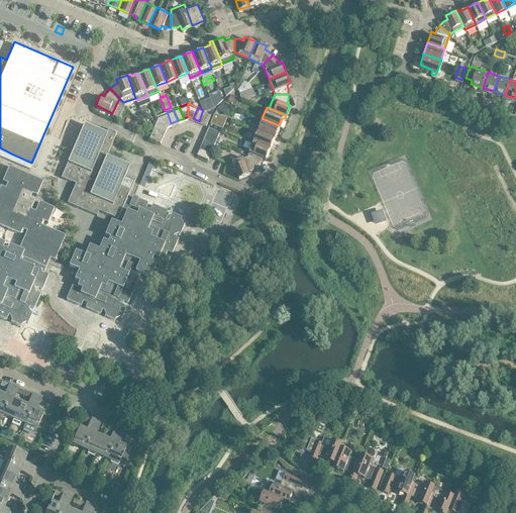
[(205,123),(210,112),(203,109),(199,121),(205,123)]
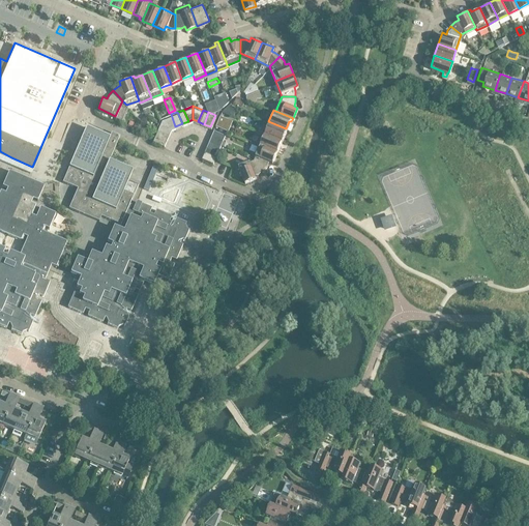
[(171,127),(172,127),(175,126),(171,114),(162,118),(171,127)]
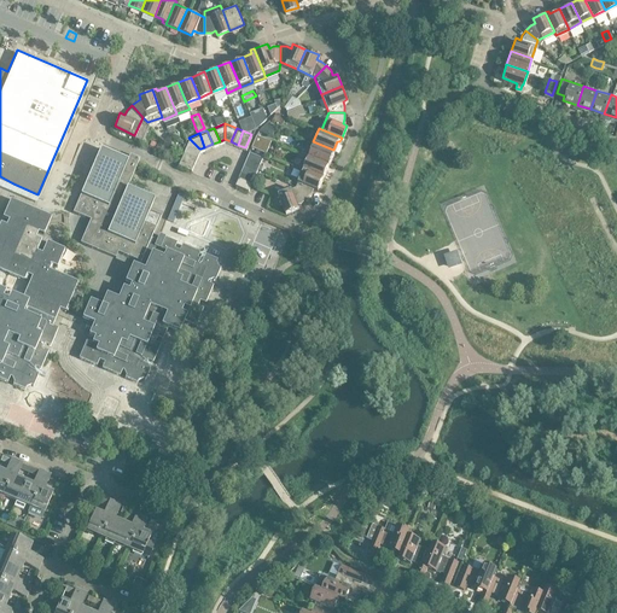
[(188,138),(184,149),(197,155),(199,149),(188,138)]
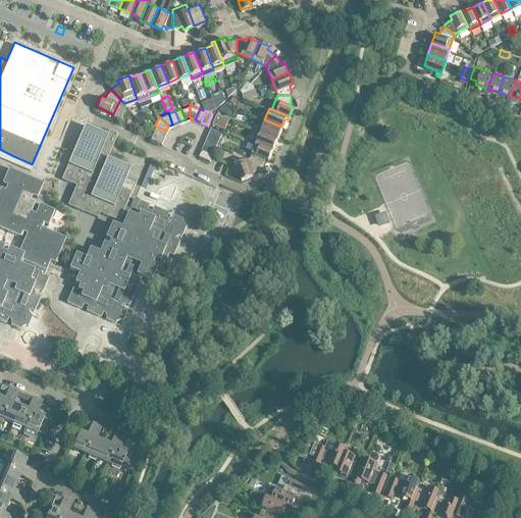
[(264,119),(262,125),(257,122),(254,127),(260,130),(276,137),(281,126),(264,119)]
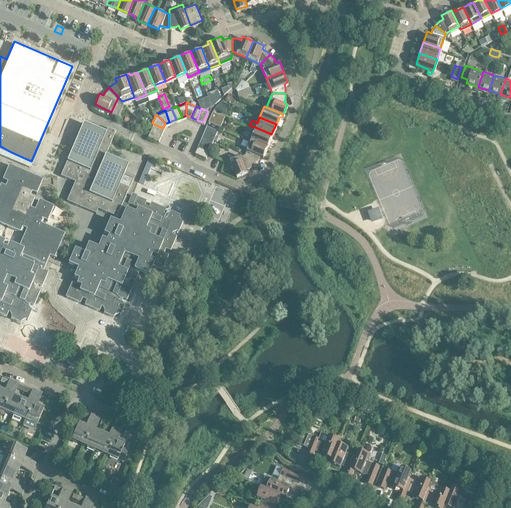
[(146,261),(161,267),(167,252),(162,250),(164,246),(169,248),(175,233),(170,231),(171,230),(175,228),(177,229),(181,219),(179,218),(178,214),(179,212),(169,208),(168,210),(164,211),(162,211),(164,206),(149,199),(147,204),(143,202),(145,198),(130,191),(128,196),(124,194),(132,175),(123,171),(127,161),(104,152),(110,139),(114,128),(106,124),(104,129),(82,120),(59,173),(73,179),(65,198),(94,210),(96,206),(115,214),(113,218),(118,220),(108,244),(112,246),(111,251),(87,240),(84,245),(80,243),(78,248),(73,246),(67,261),(71,263),(69,268),(74,270),(72,274),(77,277),(75,281),(70,279),(64,294),(79,300),(81,295),(85,297),(83,302),(98,308),(100,303),(101,304),(103,308),(102,310),(112,314),(113,312),(117,311),(119,312),(123,302),(121,301),(120,297),(120,295),(125,297),(131,282),(127,280),(128,276),(133,278),(140,263),(135,261),(137,257),(141,259),(143,254),(148,256),(146,261)]
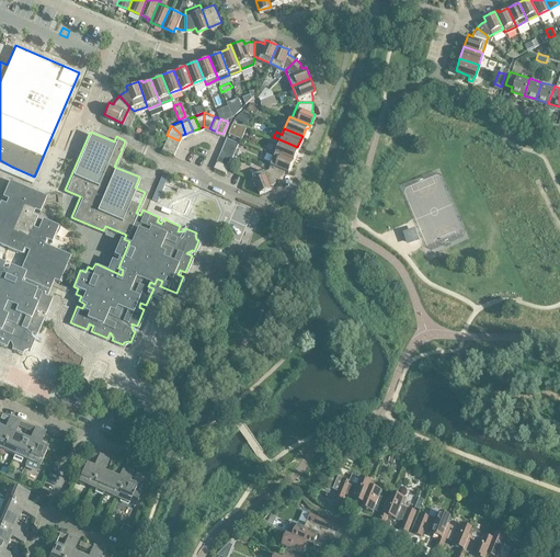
[(167,135),(163,141),(175,146),(179,140),(167,135)]
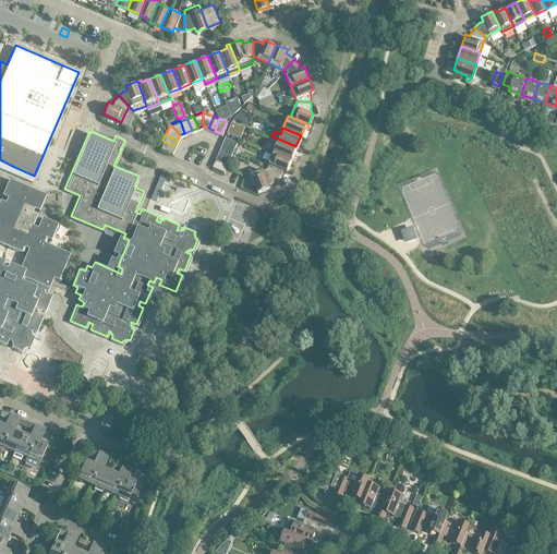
[(233,146),(237,140),(225,134),(221,141),(233,146)]
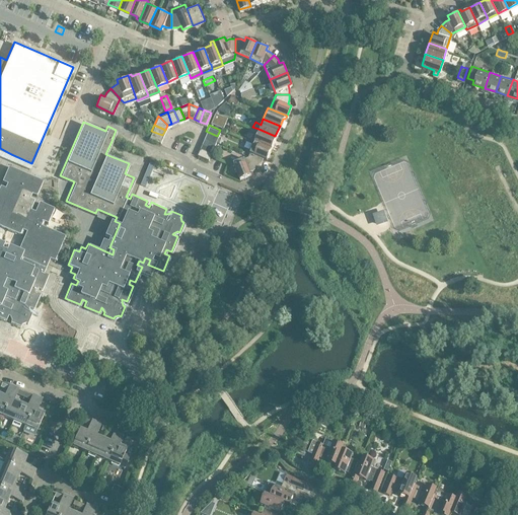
[(271,147),(275,136),(259,129),(253,139),(271,147)]
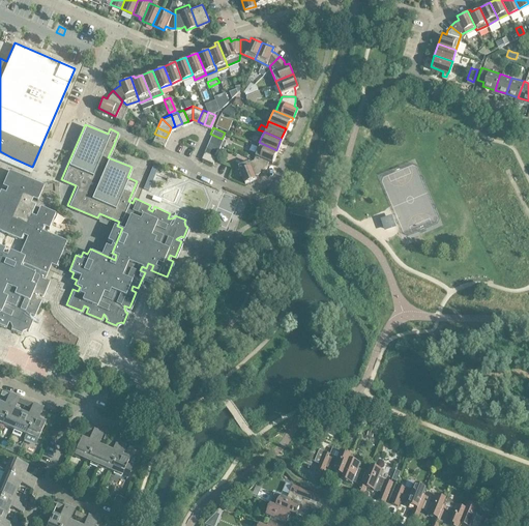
[(164,144),(166,138),(154,134),(152,139),(164,144)]
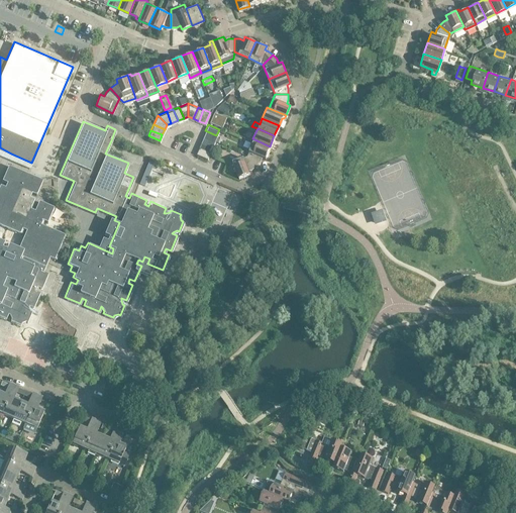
[(215,139),(216,135),(205,130),(203,136),(214,140),(215,139)]
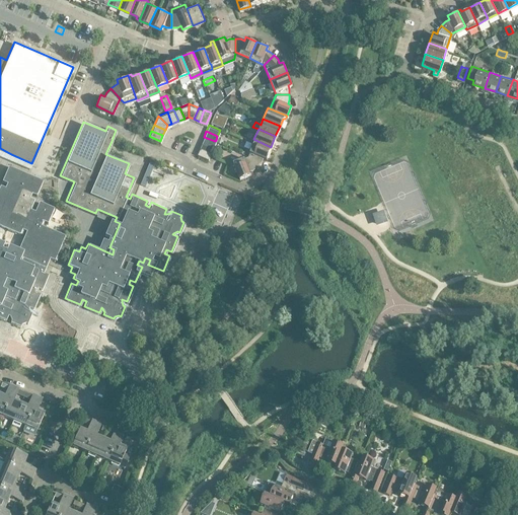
[(215,141),(204,137),(202,142),(213,147),(215,141)]
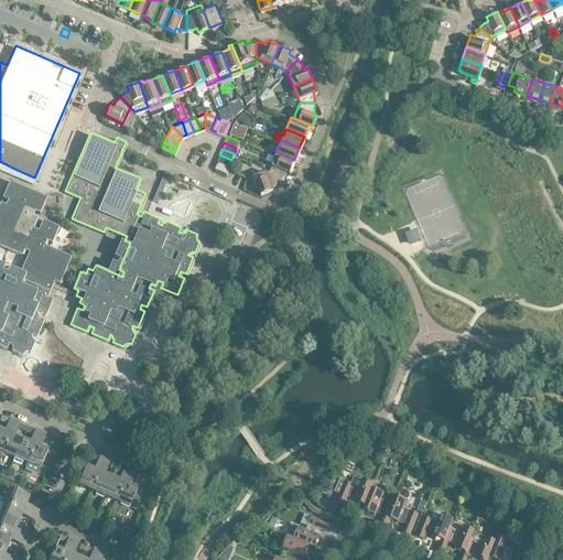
[(285,170),(289,172),(294,160),(275,151),(269,168),(279,178),(283,173),(285,170)]
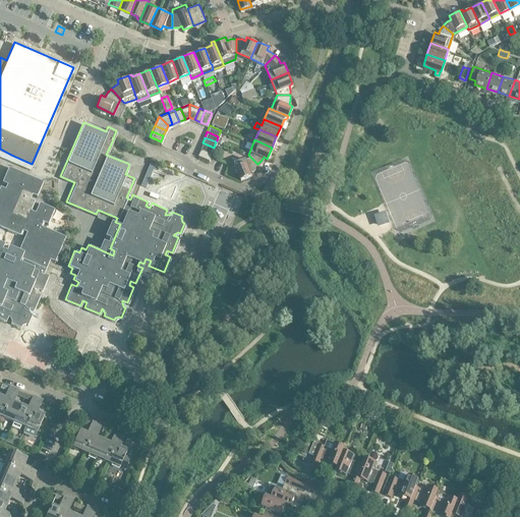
[(212,153),(214,148),(203,142),(200,148),(212,153)]
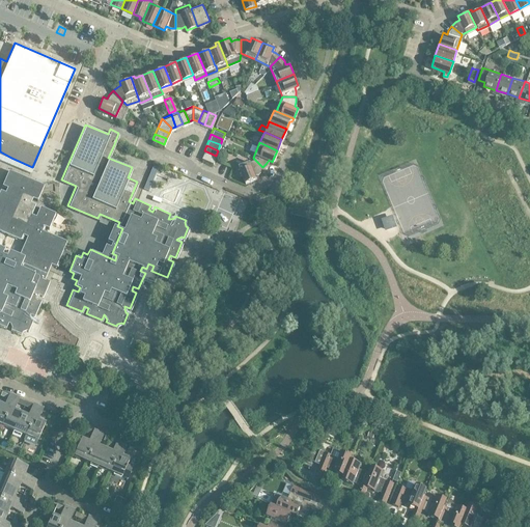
[(213,161),(215,158),(216,156),(204,150),(201,157),(213,161)]
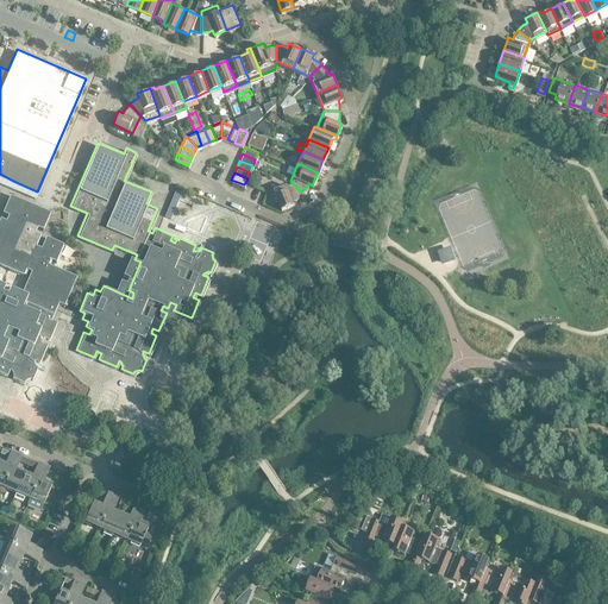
[(293,199),(296,196),(301,192),(290,181),(273,188),(281,208),(294,202),(293,199)]
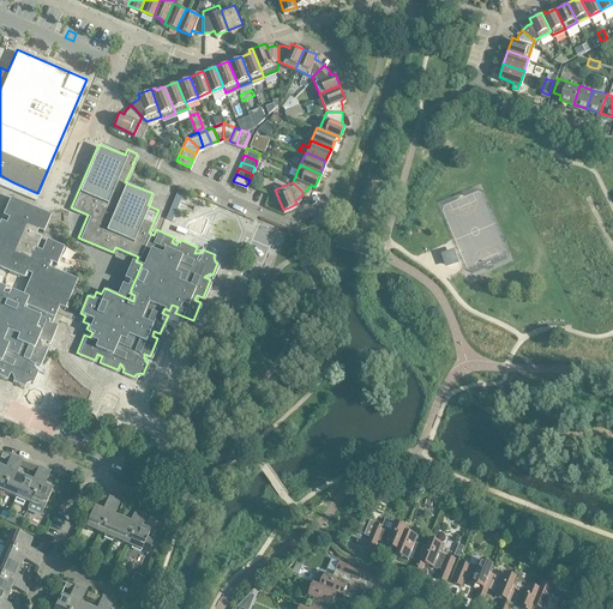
[(164,215),(170,217),(182,190),(176,187),(164,215)]
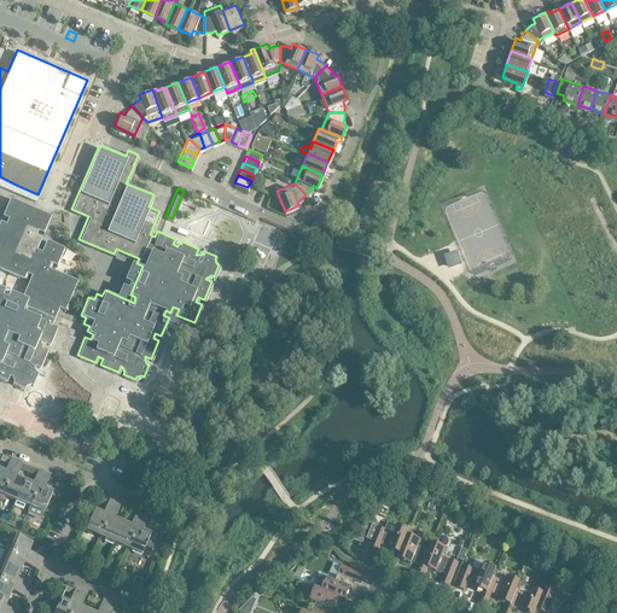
[(38,208),(33,205),(9,194),(1,212),(7,215),(5,220),(0,217),(0,375),(6,379),(9,373),(10,373),(12,379),(11,380),(23,386),(24,384),(29,381),(31,383),(36,371),(35,369),(33,365),(34,363),(39,366),(47,348),(41,345),(44,339),(48,342),(57,325),(51,322),(58,305),(64,308),(73,287),(76,278),(47,266),(50,261),(56,263),(63,245),(45,238),(40,249),(35,247),(40,235),(34,233),(36,228),(42,231),(50,212),(38,208)]
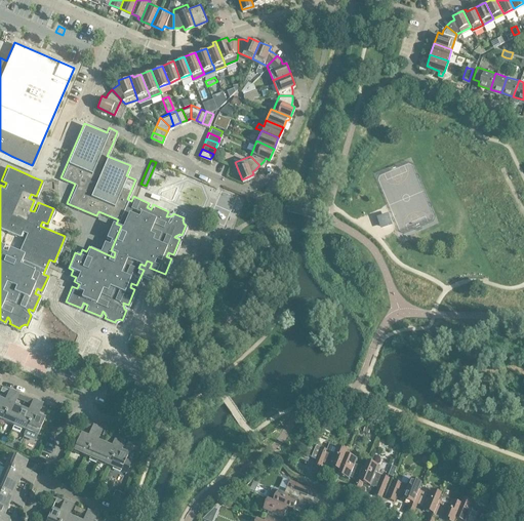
[(387,209),(375,213),(379,225),(391,221),(387,209)]
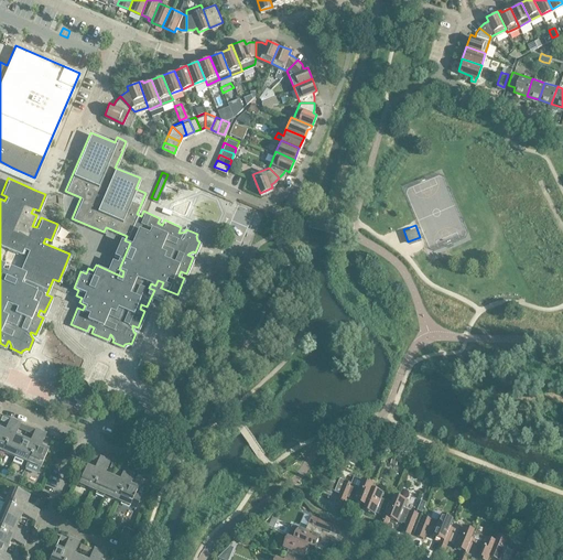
[(63,271),(71,275),(74,267),(72,266),(66,264),(63,271)]
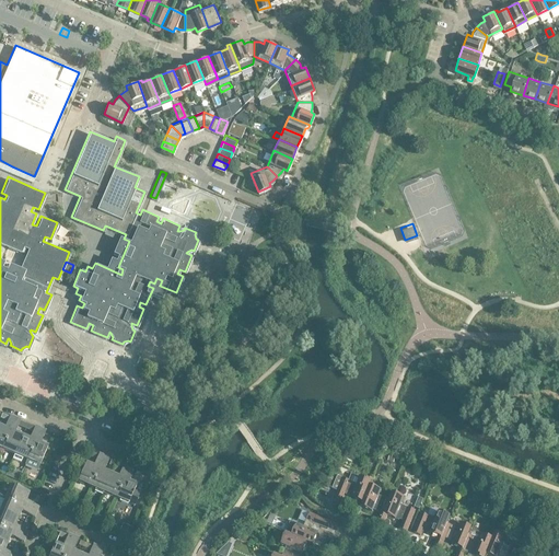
[(30,369),(35,366),(32,357),(25,359),(30,369)]
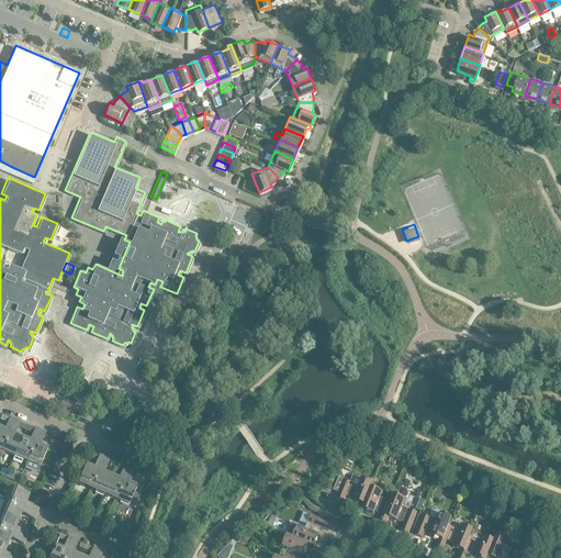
[(135,406),(137,401),(120,392),(116,398),(135,406)]
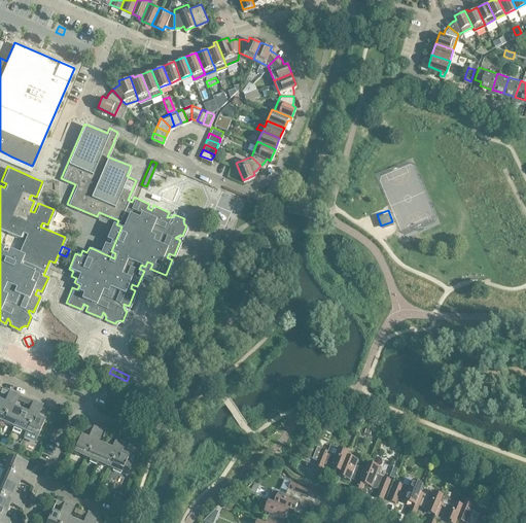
[(0,418),(1,419),(13,389),(8,387),(3,399),(0,397),(0,418)]
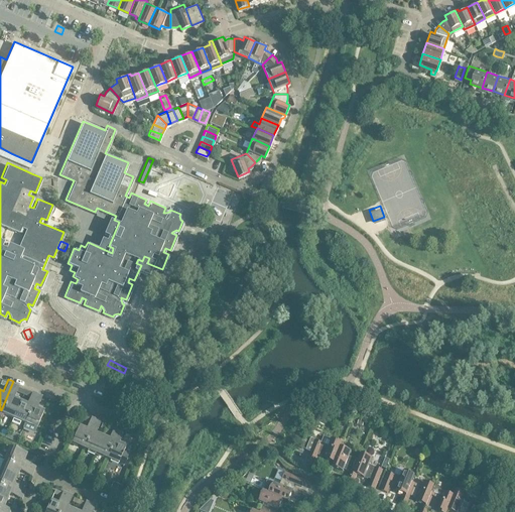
[(1,410),(12,414),(20,398),(13,395),(18,383),(13,381),(1,410)]
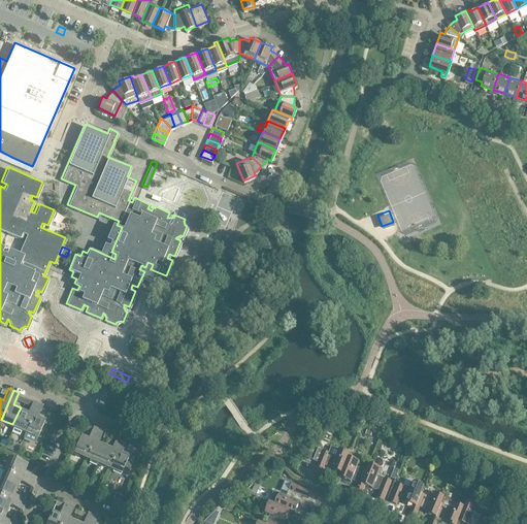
[(12,424),(10,429),(19,432),(21,428),(25,429),(37,400),(32,398),(27,411),(21,407),(14,421),(12,424)]
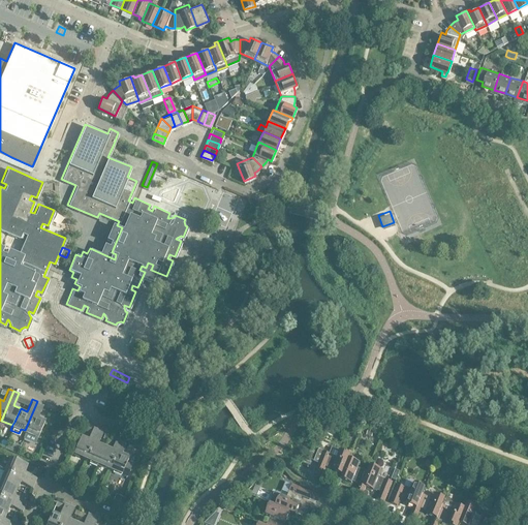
[(25,430),(22,435),(34,440),(36,435),(43,419),(36,415),(42,403),(37,401),(25,430)]
